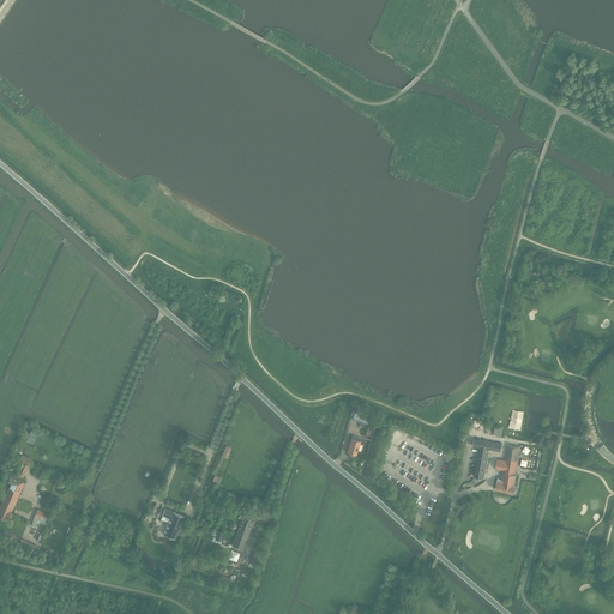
[(367,417),(355,413),(353,420),(357,421),(357,420),(366,422),(367,417)]
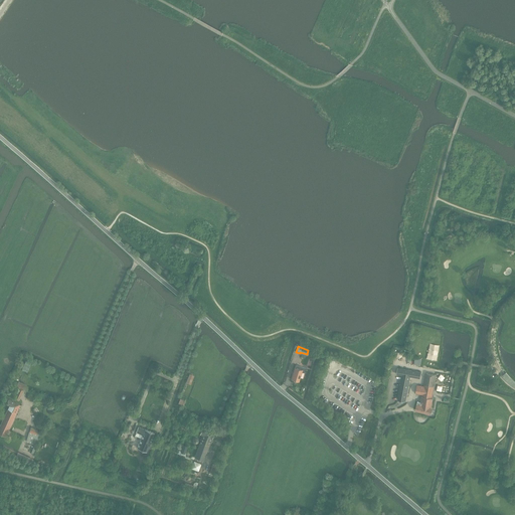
[(428,360),(438,361),(439,349),(430,348),(428,360)]
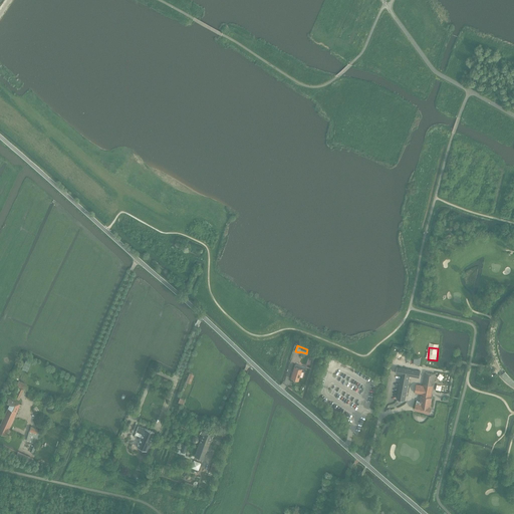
[(26,359),(22,368),(28,371),(32,362),(26,359)]
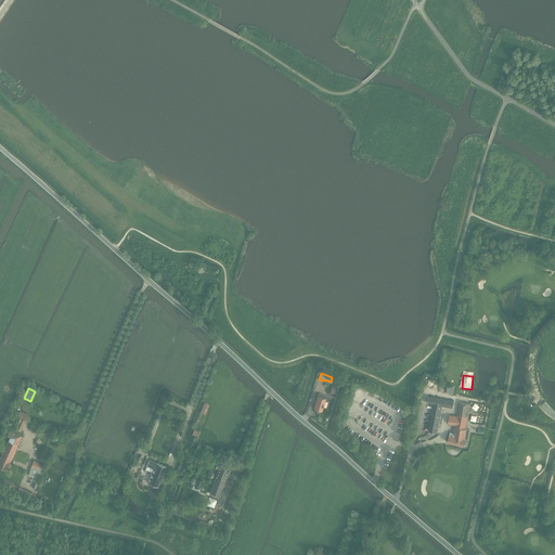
[(330,397),(319,394),(318,396),(314,409),(322,412),(325,401),(328,401),(330,397)]
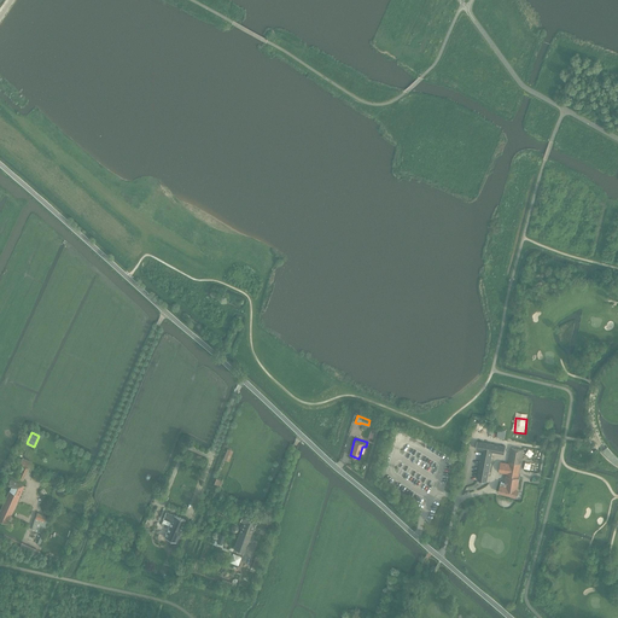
[(487,482),(493,452),(503,454),(506,447),(478,442),(477,449),(483,450),(477,479),(487,482)]
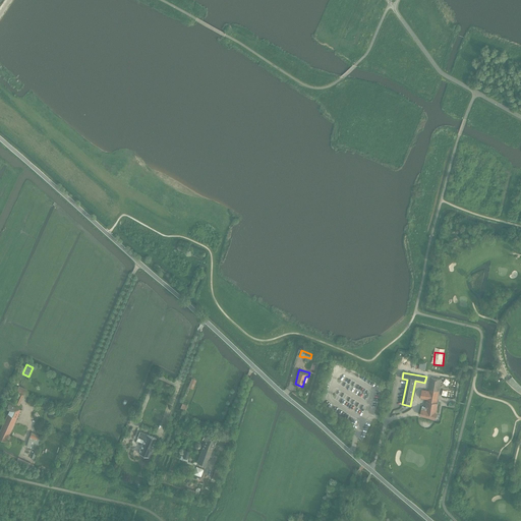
[(194,386),(197,380),(191,378),(184,399),(191,402),(195,392),(192,392),(194,386)]
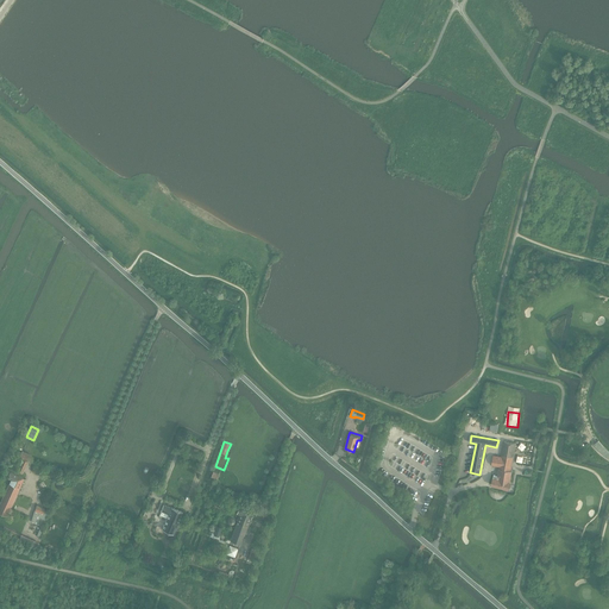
[(504,441),(501,457),(494,456),(491,465),(500,466),(497,476),(494,475),(491,485),(509,490),(510,483),(513,471),(512,470),(516,444),(504,441)]
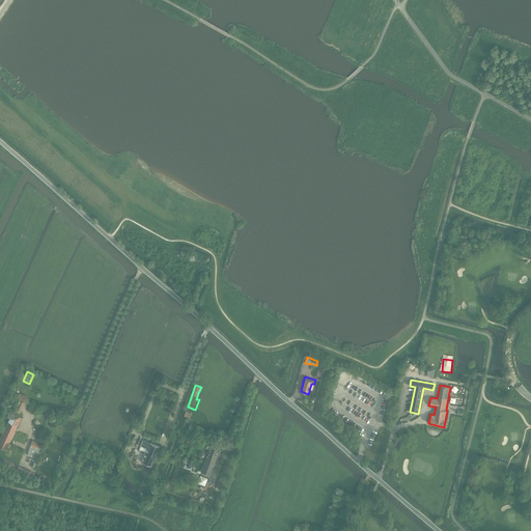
[(20,413),(25,402),(20,400),(15,411),(20,413)]
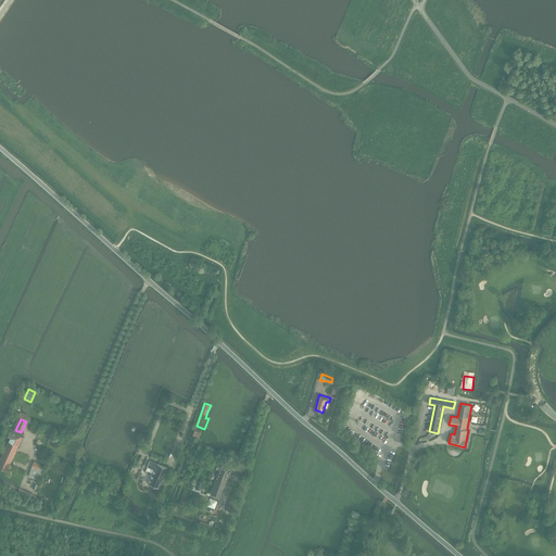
[(22,438),(9,431),(7,437),(11,438),(0,459),(0,468),(7,471),(22,438)]
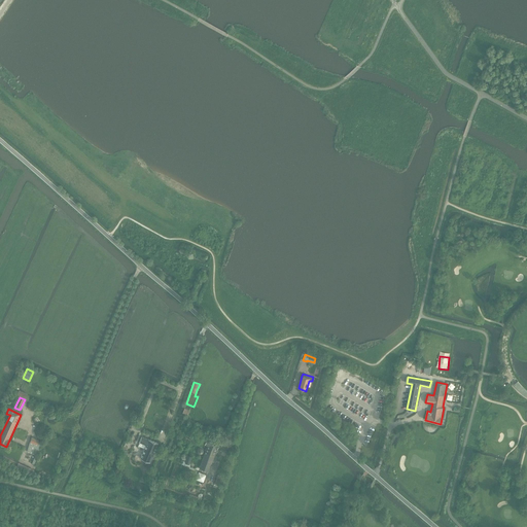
[(141,436),(139,443),(146,446),(141,458),(150,462),(159,444),(149,440),(148,440),(141,436)]
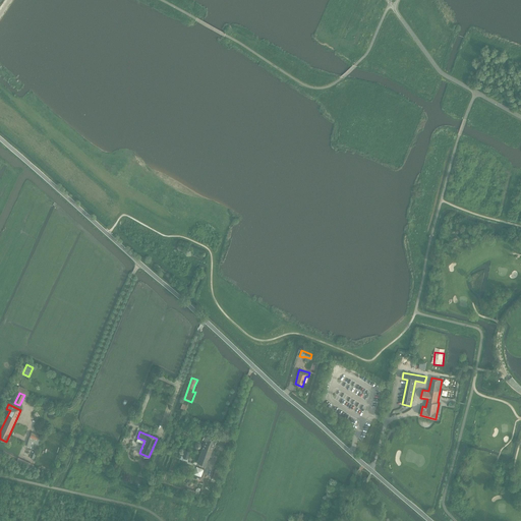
[(31,432),(26,447),(35,449),(32,458),(34,459),(37,450),(40,441),(44,442),(45,439),(38,437),(39,435),(31,432)]
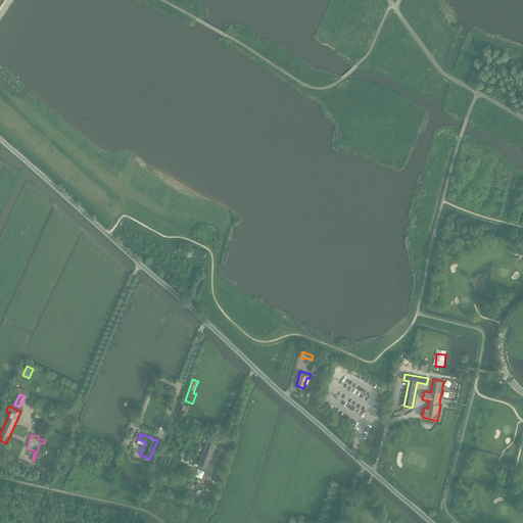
[(198,465),(207,468),(214,449),(215,449),(216,448),(217,446),(216,445),(218,438),(206,434),(203,441),(206,442),(198,465)]
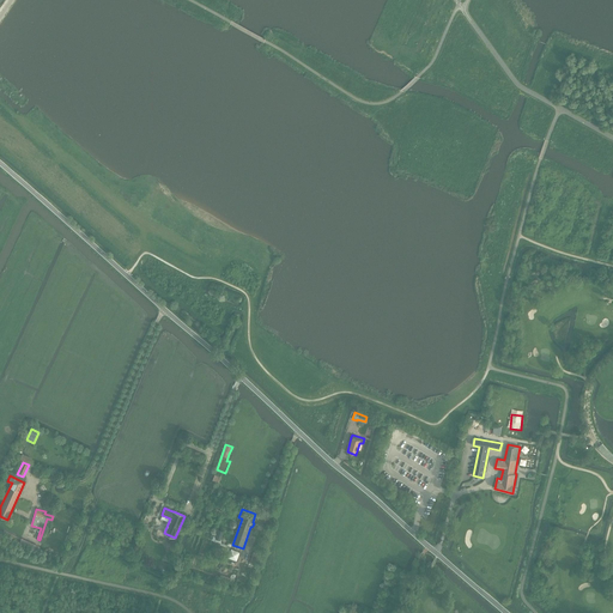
[(229,558),(237,560),(241,551),(231,548),(229,558)]
